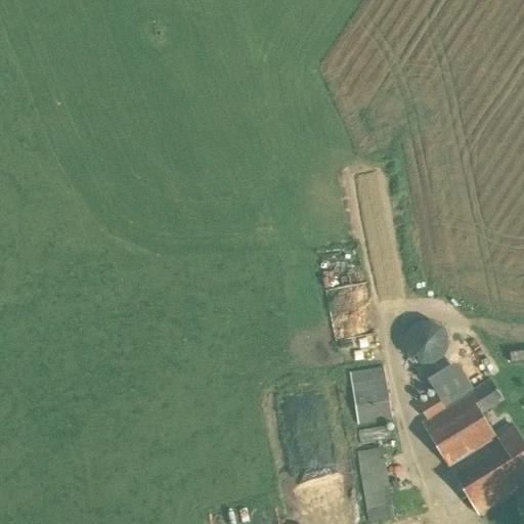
[(363,340),(361,317),(372,317),(370,292),(339,294),(341,342),(363,340)]
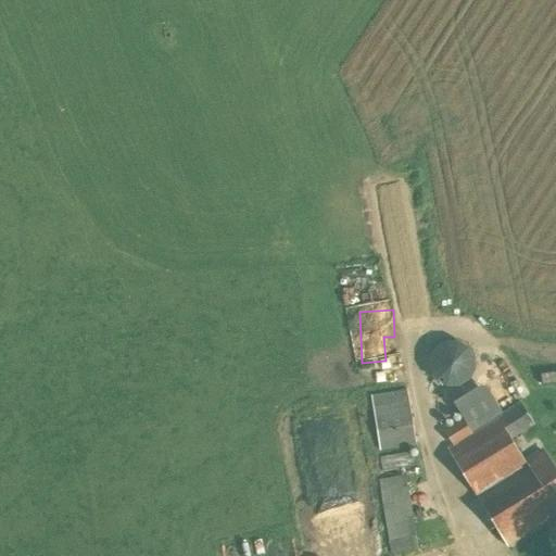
[(445,386),(457,386),(463,383),(467,381),(474,369),(475,357),(468,346),(457,340),(445,340),(436,345),(428,357),(428,369),(433,380),(440,383),(445,386)]
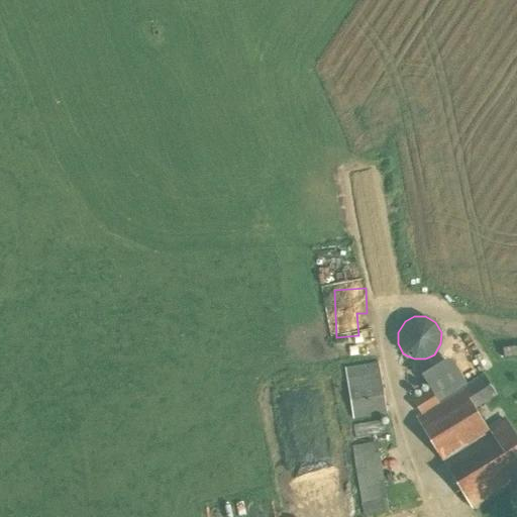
[(461,350),(428,371),(442,394),(495,362),(480,336),(460,347),(461,350)]
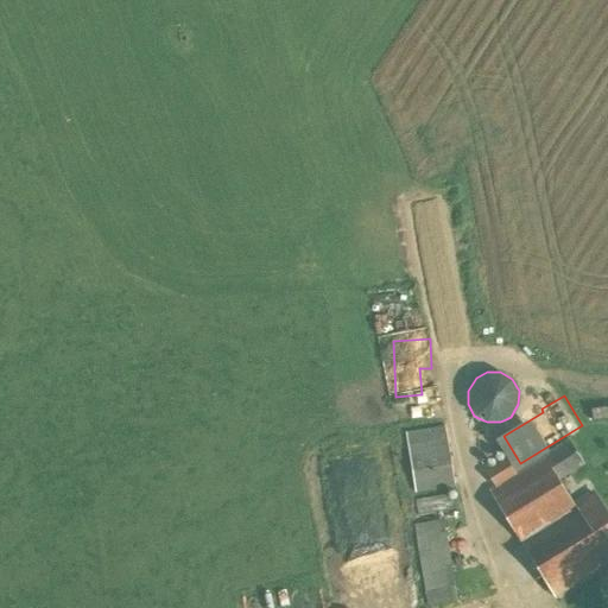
[(415,493),(454,487),(444,426),(406,434),(415,493)]
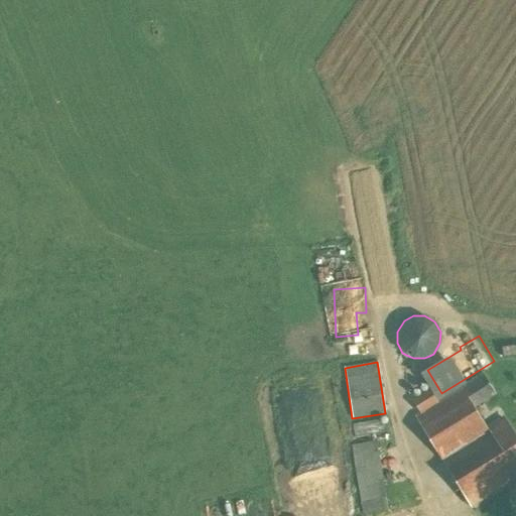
[(474,407),(495,394),(482,373),(436,401),(428,389),(412,400),(419,412),(414,415),(442,461),(441,461),(471,506),(513,479),(515,483),(515,437),(503,416),(486,427),(474,407)]
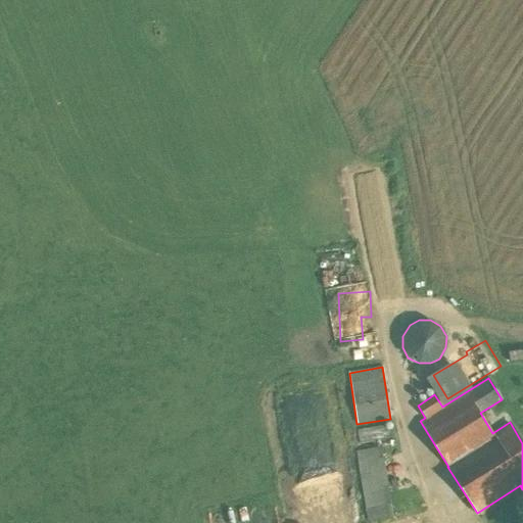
[(391,448),(370,449),(373,510),(394,509),(391,448)]
